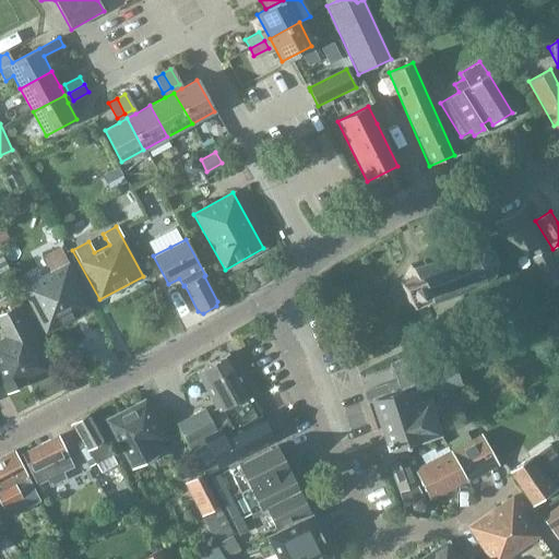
[(470,246),(460,250),(459,247),(456,248),(458,250),(448,254),(448,251),(445,252),(447,254),(437,259),(436,256),(435,257),(435,259),(425,263),(425,261),(423,261),(424,263),(414,268),(411,265),(409,268),(413,270),(416,277),(400,284),(406,302),(423,296),(425,304),(424,306),(426,307),(427,304),(437,299),(438,301),(440,300),(439,298),(440,298),(447,296),(448,295),(449,297),(451,296),(450,294),(460,290),(461,293),(462,292),(461,289),(471,286),(472,288),(473,287),(473,285),(483,282),(483,284),(485,283),(484,281),(491,273),(494,275),(495,274),(492,272),(495,262),(497,262),(497,260),(495,260),(491,251),(494,249),(492,248),(490,249),(484,244),(484,241),(482,241),(482,244),(471,246),(471,242),(468,244),(470,246)]
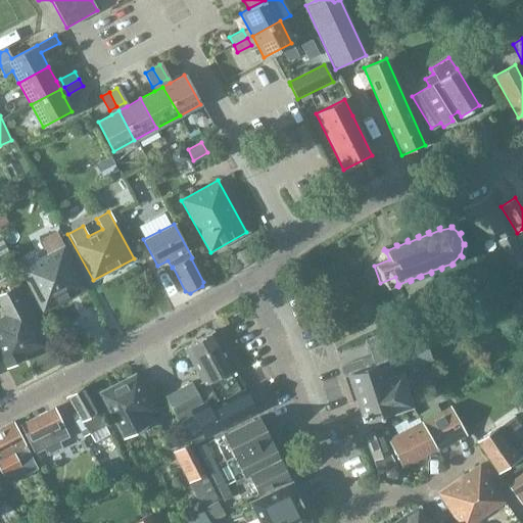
[(46,254),(20,268),(43,312),(87,289),(56,232),(40,241),(46,254)]
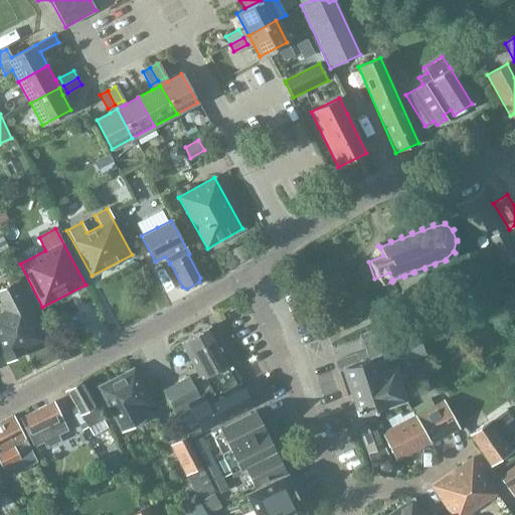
[(359,333),(365,351),(381,345),(388,365),(433,350),(428,338),(437,335),(418,289),(420,288),(416,279),(414,280),(411,273),(405,275),(408,282),(406,283),(409,293),(412,292),(420,312),(417,313),(359,333)]
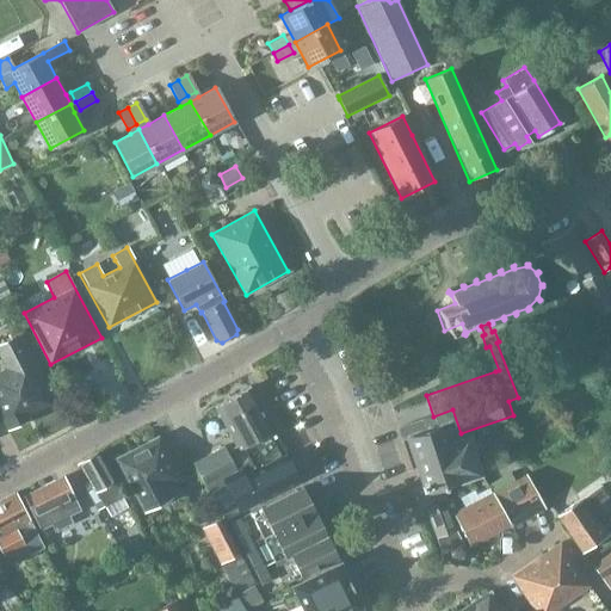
[(49,401),(14,337),(0,343),(0,347),(8,363),(0,366),(0,415),(7,430),(29,420),(25,413),(49,401)]
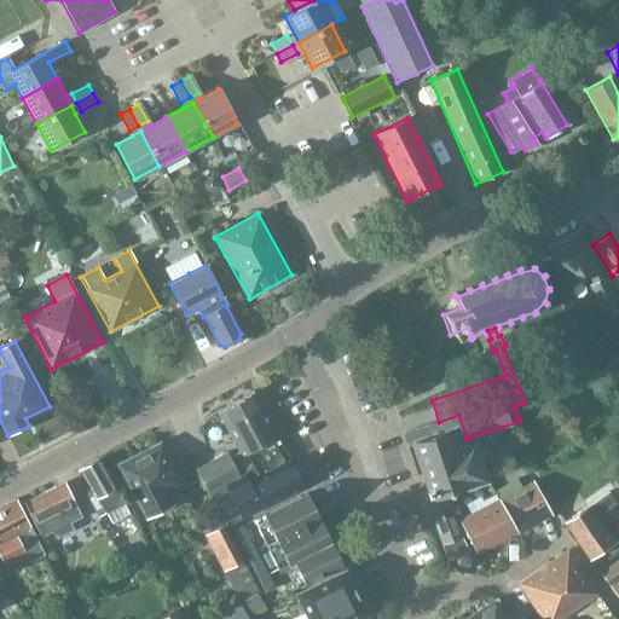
[(618,372),(618,348),(601,358),(611,377),(618,372)]
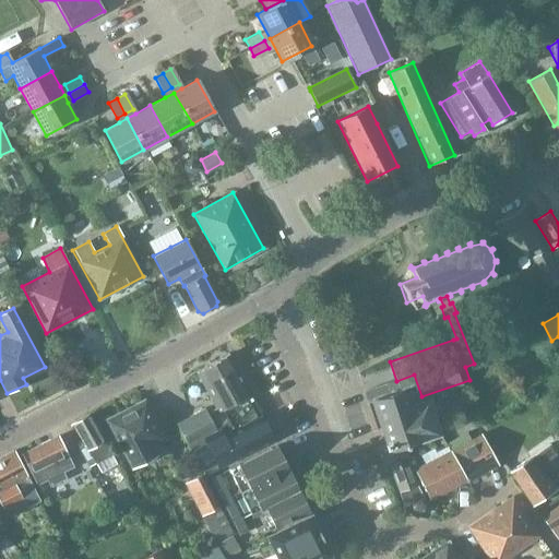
[(225,423),(229,429),(262,413),(251,394),(229,353),(197,371),(218,411),(209,416),(204,408),(177,424),(188,444),(215,429),(215,428),(225,423)]
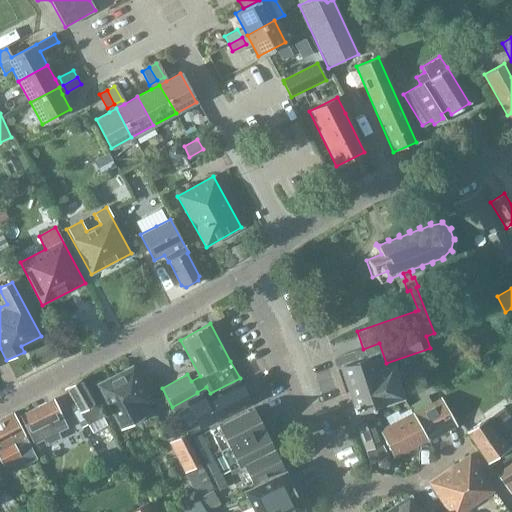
[(354,352),(333,359),(336,367),(335,367),(336,370),(342,368),(354,404),(352,405),(352,407),(345,409),(350,421),(348,422),(349,425),(374,417),(370,407),(402,396),(395,376),(391,377),(386,363),(379,343),(363,349),(358,351),(360,358),(356,360),(354,352)]
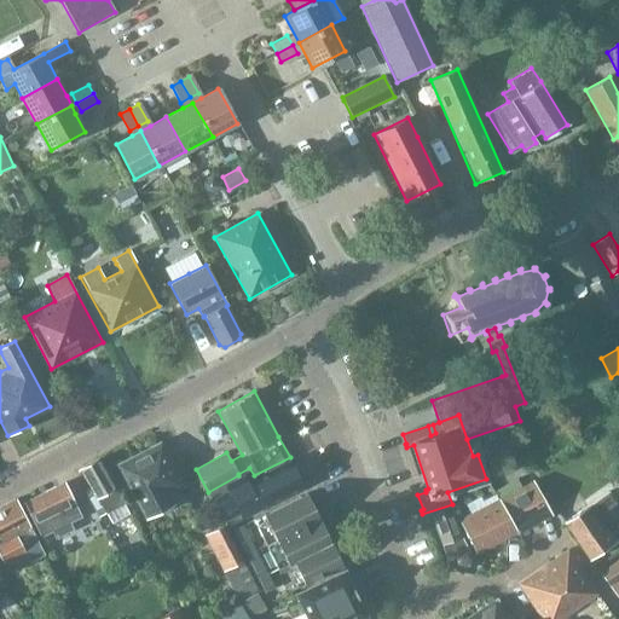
[(116,466),(140,510),(146,520),(174,504),(167,492),(183,484),(160,441),(116,466)]
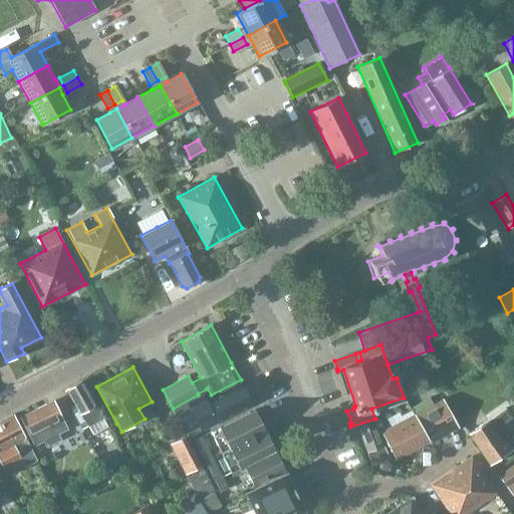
[(154,391),(174,383),(170,373),(151,380),(154,391)]
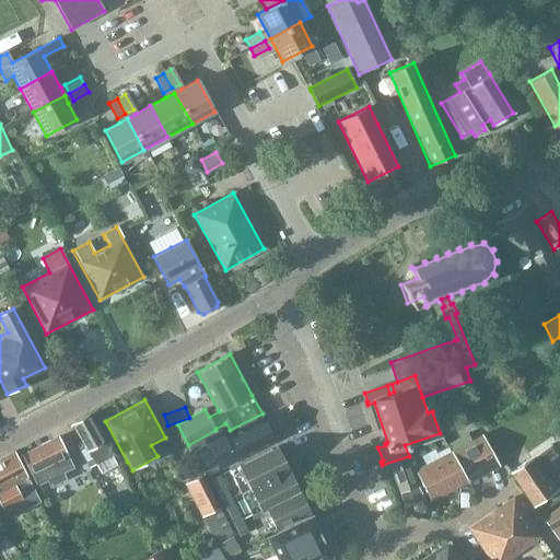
[(109,454),(88,415),(72,423),(86,450),(88,450),(94,462),(109,454)]
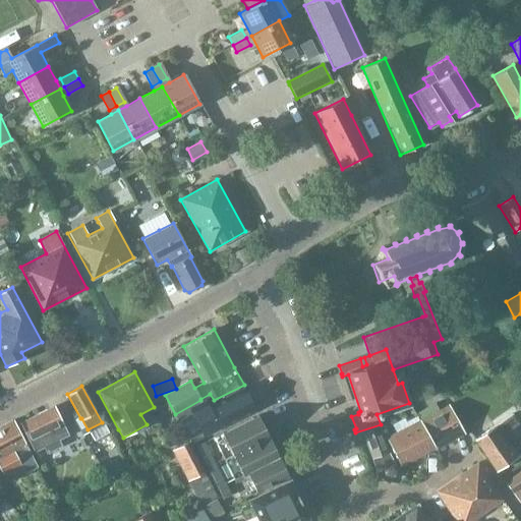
[(193,407),(175,416),(187,442),(253,408),(242,387),(210,404),(207,398),(192,405),(193,407)]
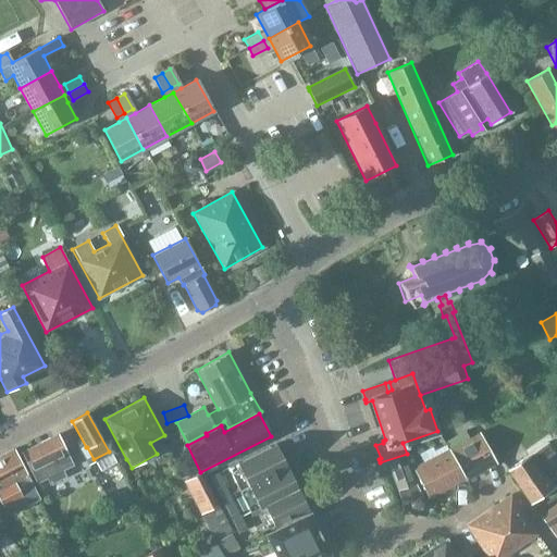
[(449,449),(463,477),(465,480),(495,463),(479,433),(449,449)]
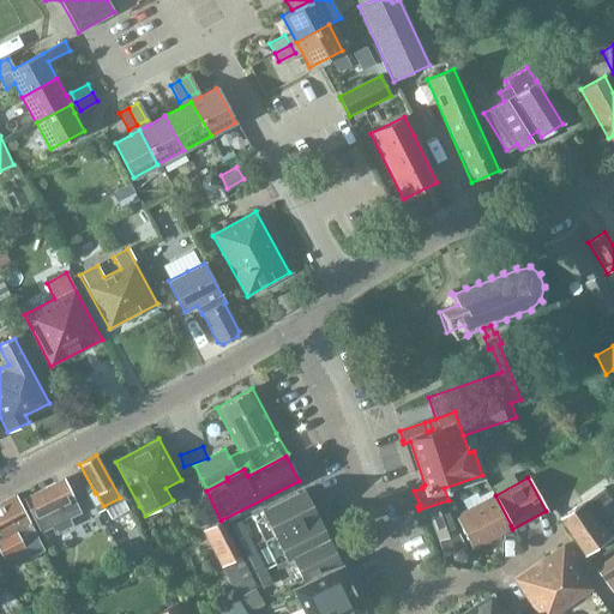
[(64,479),(24,499),(40,531),(50,527),(54,533),(68,525),(65,519),(80,512),(64,479)]
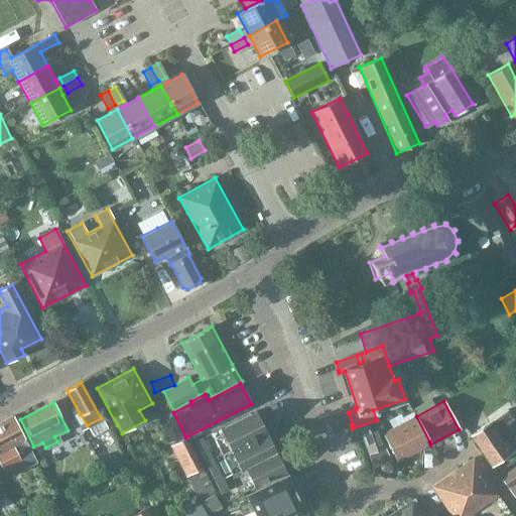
[(515,422),(506,409),(471,436),(493,466),(515,449),(515,422)]
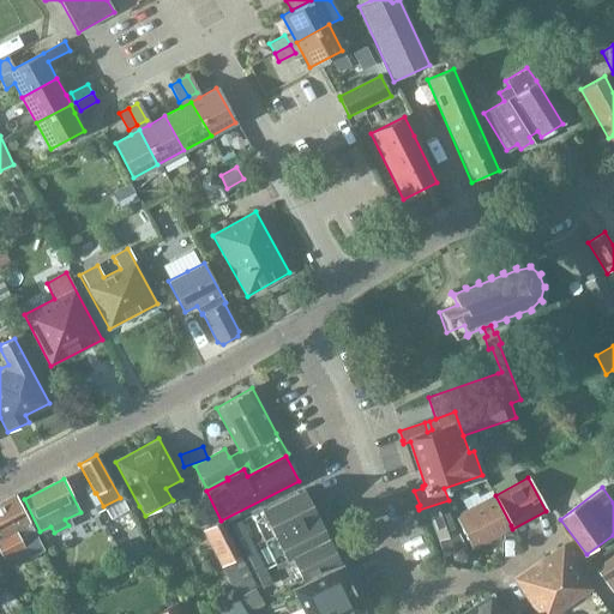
[(250,517),(262,541),(315,513),(304,489),(250,517)]
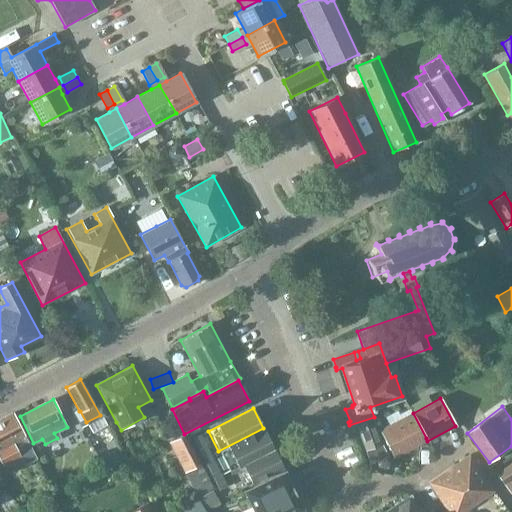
[(24,465),(36,458),(12,413),(0,419),(0,462),(1,465),(4,464),(7,467),(14,463),(14,459),(19,456),(24,465)]
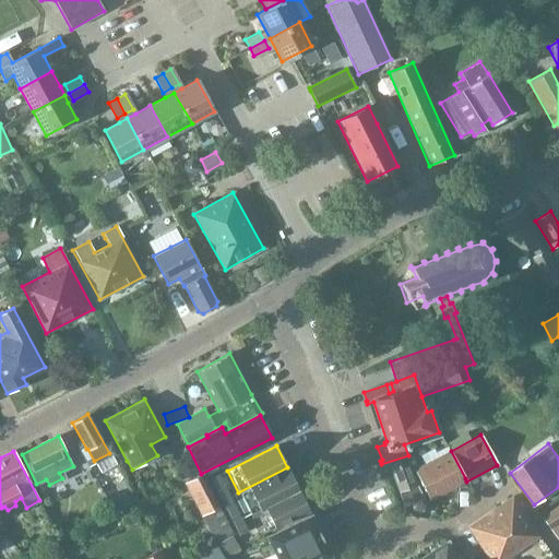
[(454,484),(465,478),(451,451),(414,470),(429,499),(455,486),(454,484)]
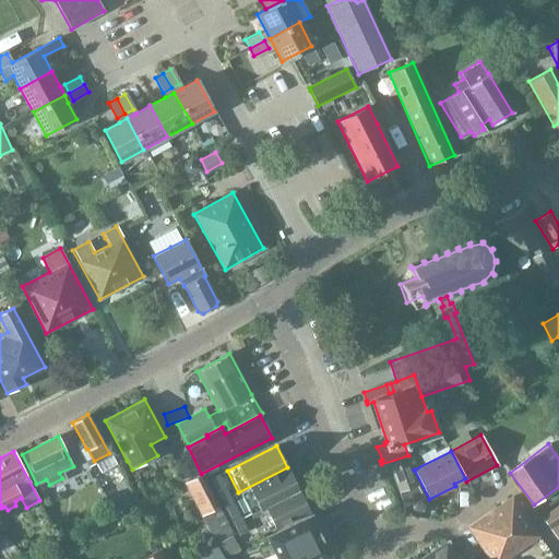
[(406,460),(390,465),(404,506),(423,499),(416,488),(406,460)]
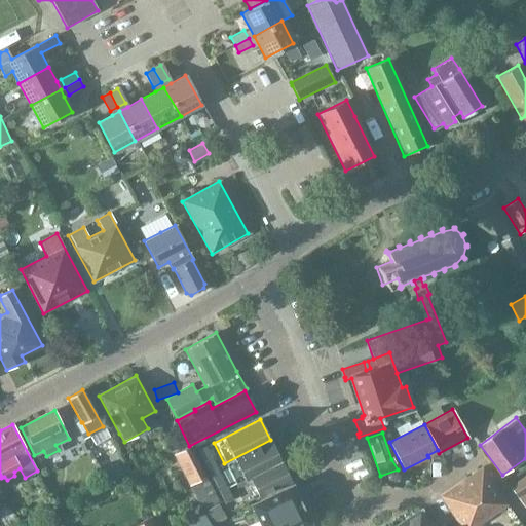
[(280,460),(270,440),(224,463),(234,484),(248,478),(248,477),(280,460)]
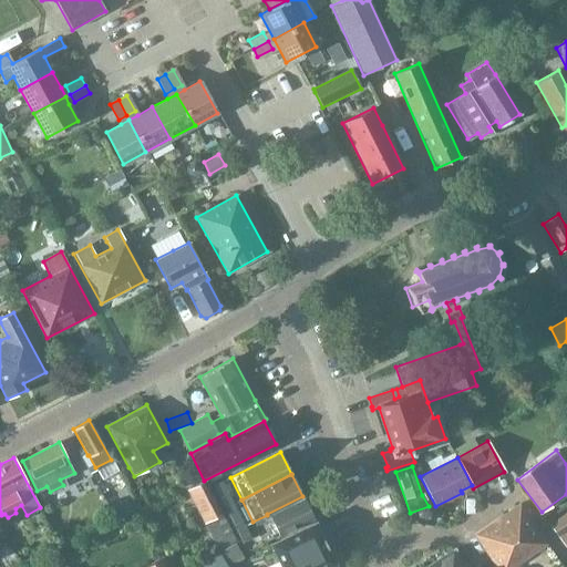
[(214,485),(225,507),(233,504),(222,481),(214,485)]
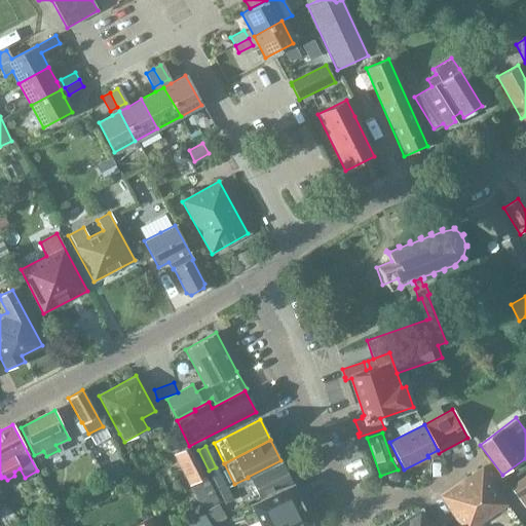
[(220,501),(190,447),(174,456),(190,487),(190,486),(203,510),(220,501)]
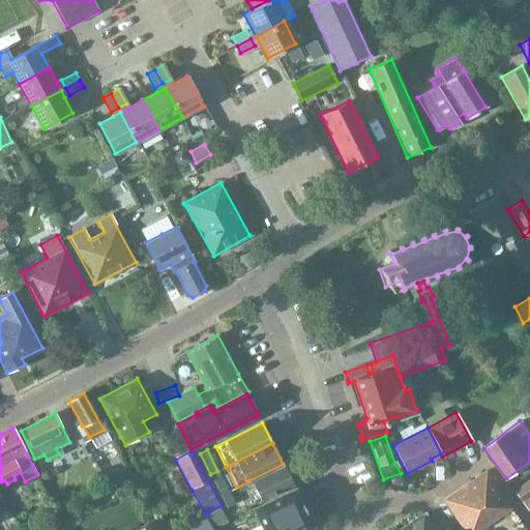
[(283,464),(249,481),(260,501),(273,495),(287,489),(293,486),(283,464)]
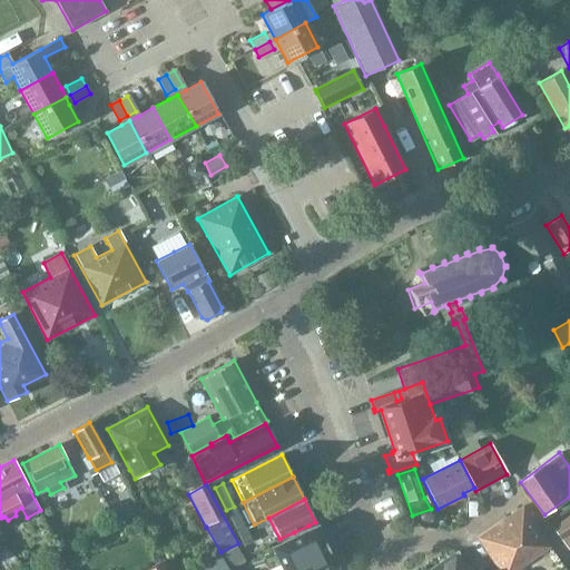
[(124,508),(128,517),(137,512),(133,503),(124,508)]
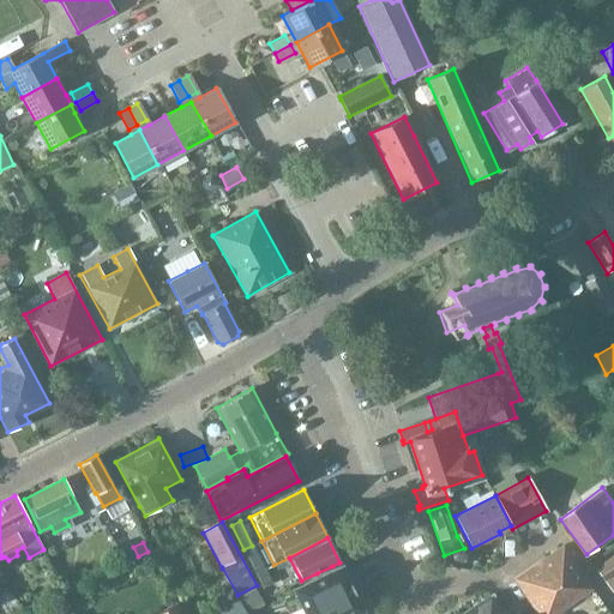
[(265,570),(252,546),(244,549),(256,575),(265,570)]
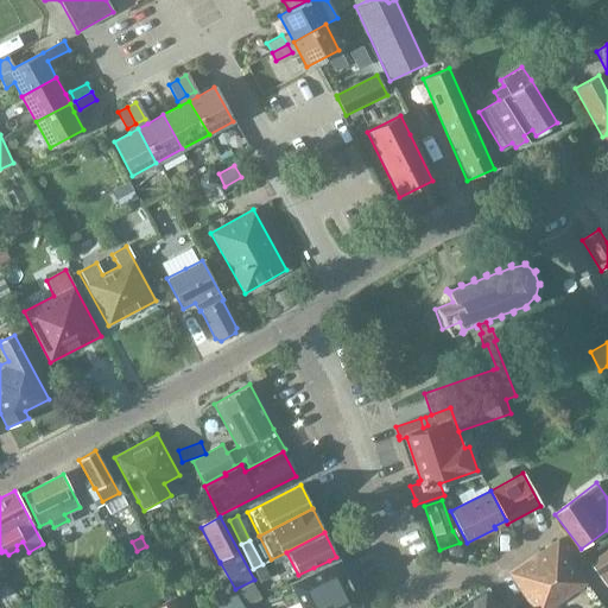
[(532,607),(549,607),(586,583),(556,540),(508,574),(532,607)]
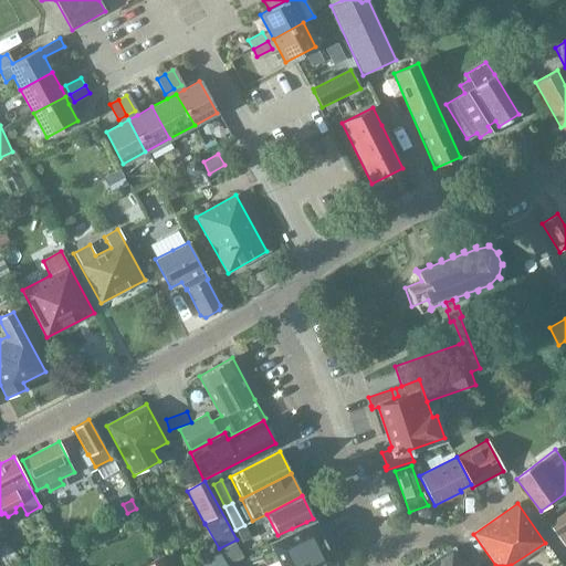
[(565,512),(551,525),(565,546),(565,512)]
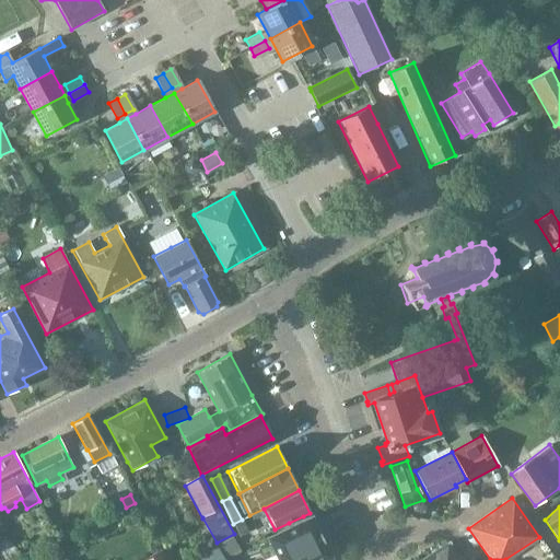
[(310,518),(270,537),(268,538),(269,540),(278,559),(323,559),(328,558),(330,557),(329,555),(329,556),(317,528),(316,529),(312,520),(312,517),(310,518)]
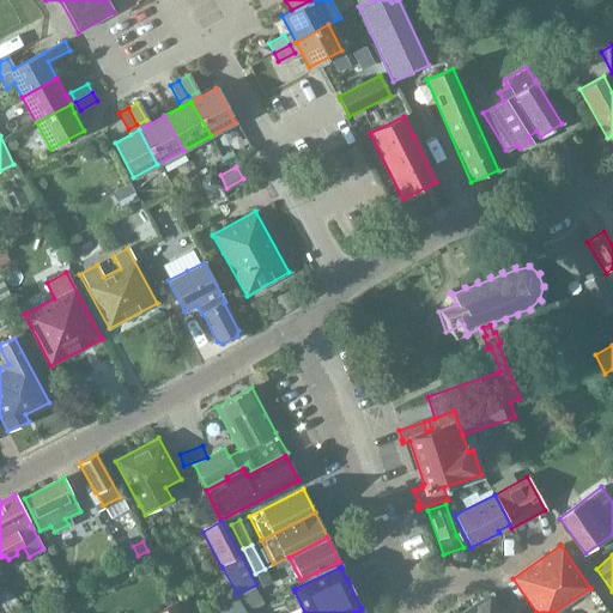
[(271,583),(265,569),(255,574),(262,588),(271,583)]
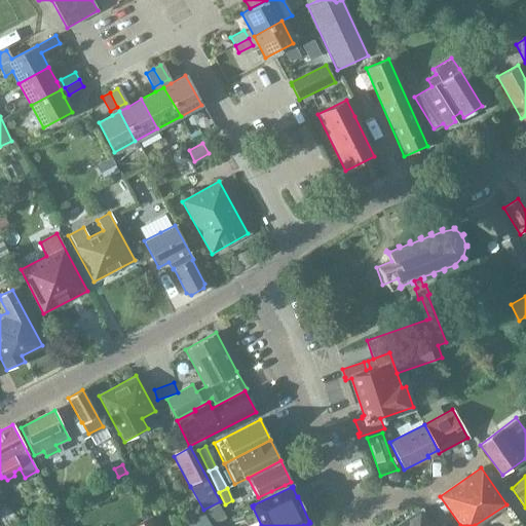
[(430,525),(420,511),(395,525),(430,525)]
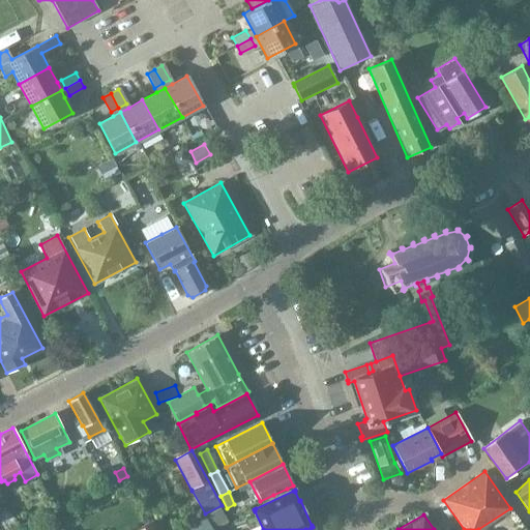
[(210,529),(204,518),(181,529),(210,529)]
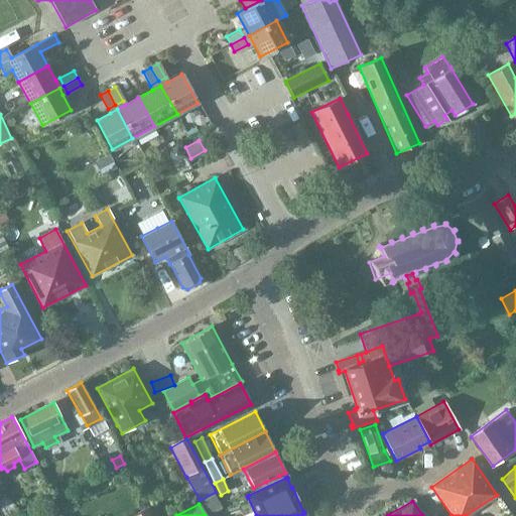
[(154,515),(150,507),(133,515),(154,515)]
